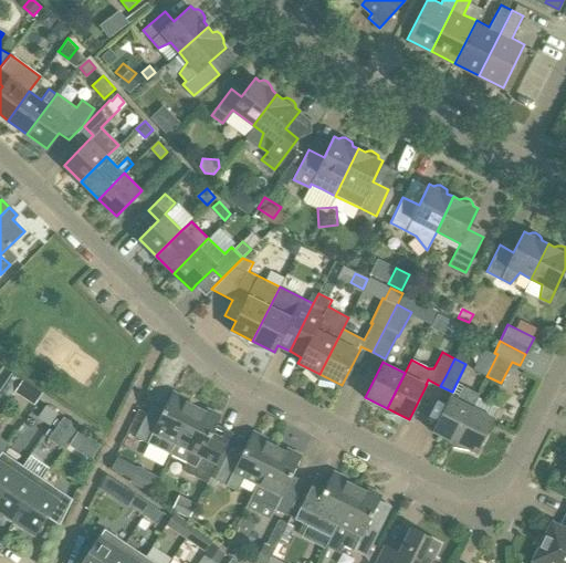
[(12,371),(1,387),(10,394),(12,395),(14,391),(23,378),(23,377),(22,377),(12,371)]
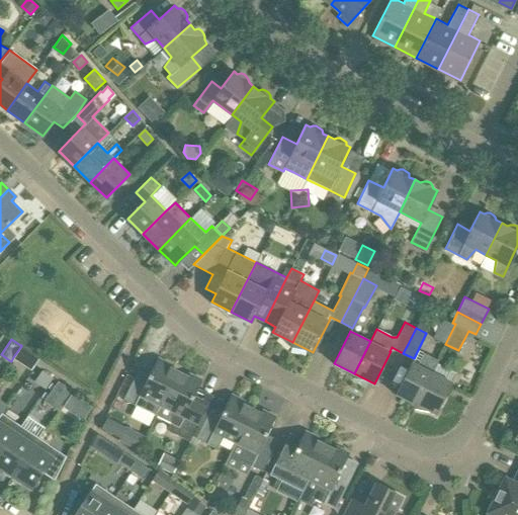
[(175,353),(190,356),(193,344),(178,340),(175,353)]
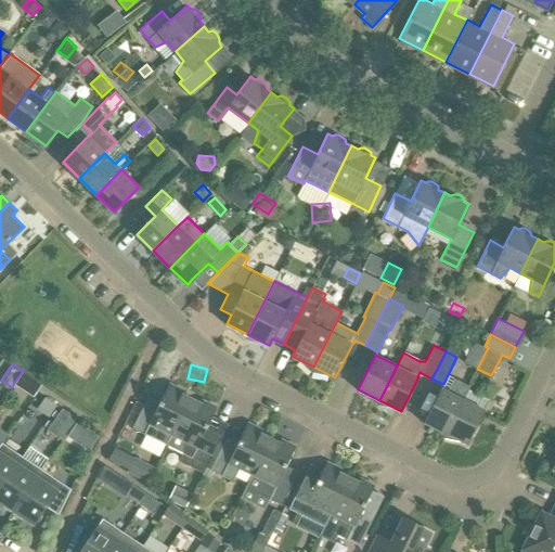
[(34,396),(42,384),(23,371),(14,383),(34,396)]
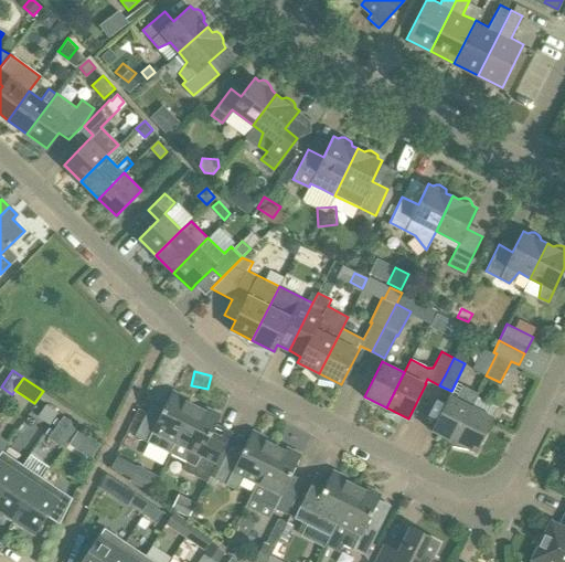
[(432,430),(454,441),(471,405),(477,394),(461,385),(455,398),(449,394),(432,430)]
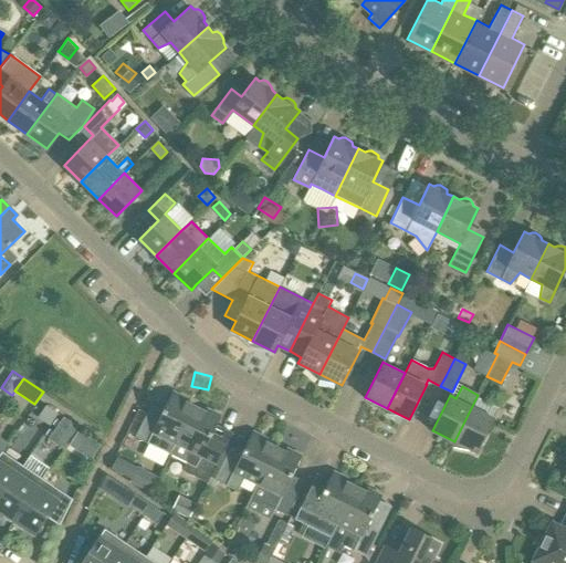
[(171,454),(195,407),(185,402),(187,397),(173,389),(161,413),(150,407),(147,414),(138,409),(125,436),(134,440),(135,437),(147,444),(148,441),(171,454)]
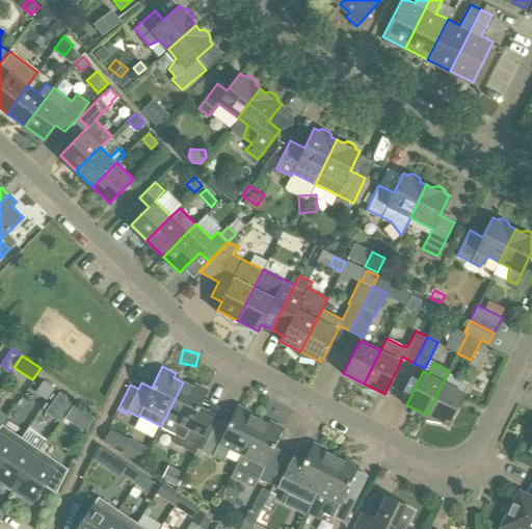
[(55,386),(45,378),(35,392),(46,399),(55,386)]
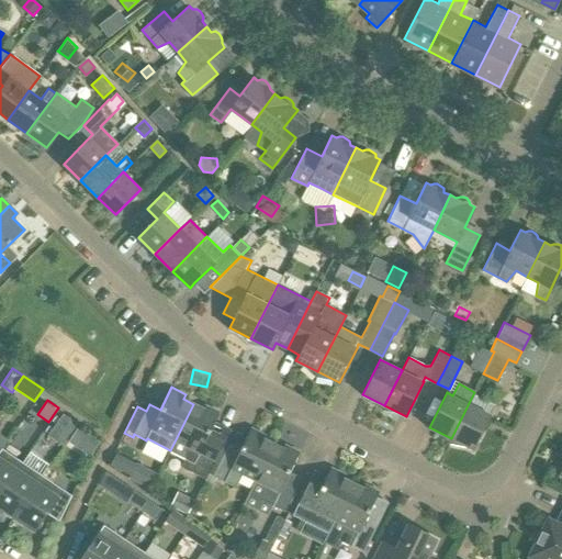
[(469,403),(451,438),(473,449),(490,414),(469,403)]
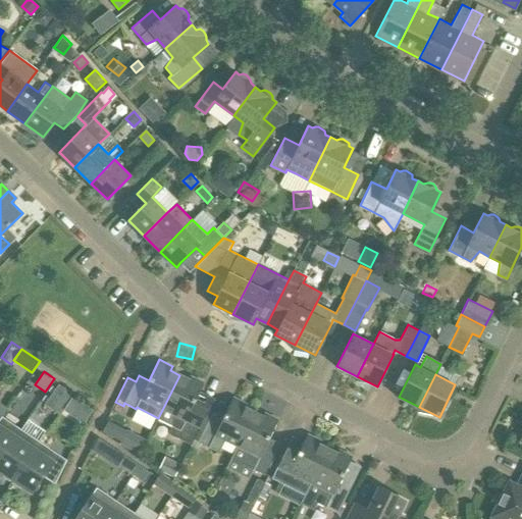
[(192,444),(194,438),(213,400),(199,393),(204,381),(191,375),(188,379),(179,375),(158,418),(171,424),(168,432),(192,444)]
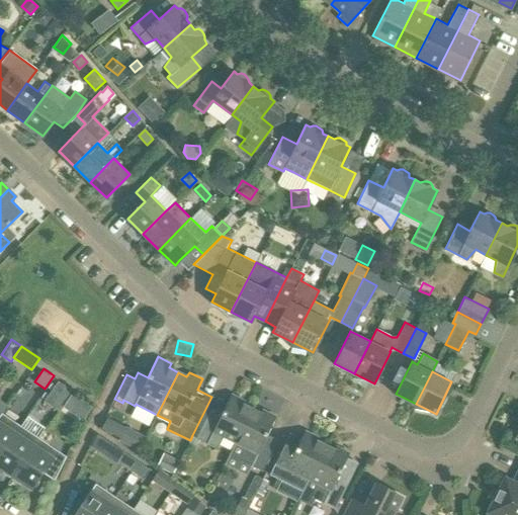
[(57,379),(44,399),(57,409),(70,388),(57,379)]
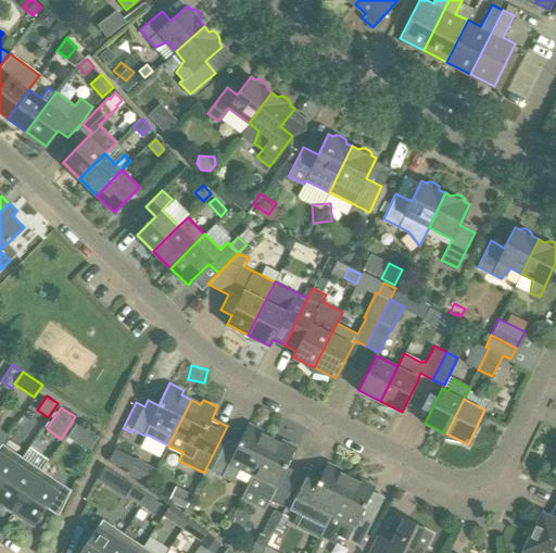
[(223,443),(211,469),(232,480),(240,466),(253,473),(270,439),(261,434),(263,429),(249,422),(242,434),(235,450),(223,443)]
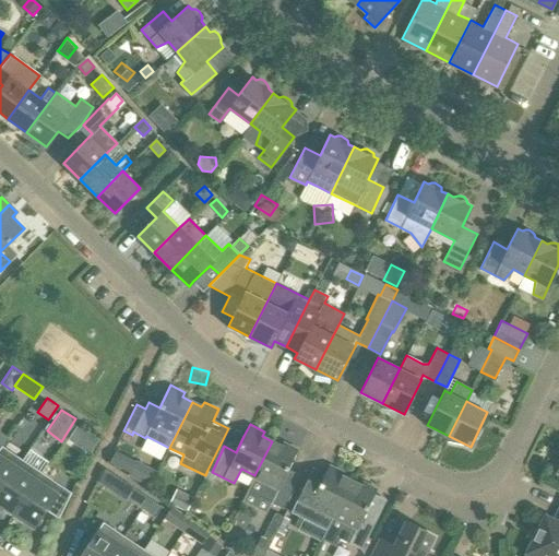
[(272,441),(254,475),(265,481),(258,495),(283,507),(296,482),(284,475),(298,448),(283,441),(281,446),(272,441)]
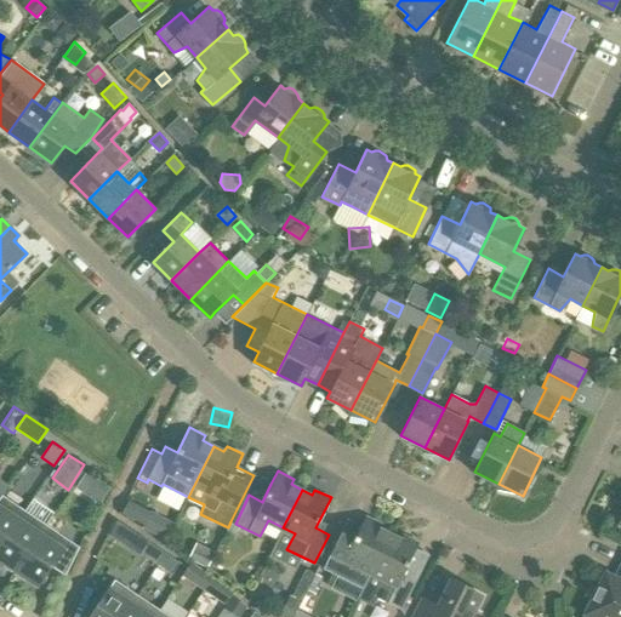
[(3,495),(0,498),(0,544),(24,509),(3,495)]
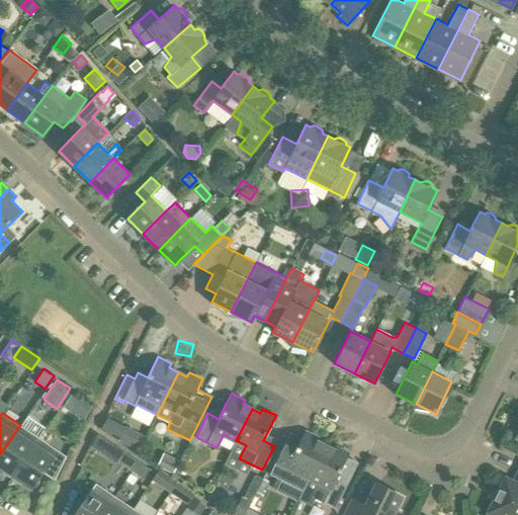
[(102,427),(120,436),(125,425),(107,416),(102,427)]
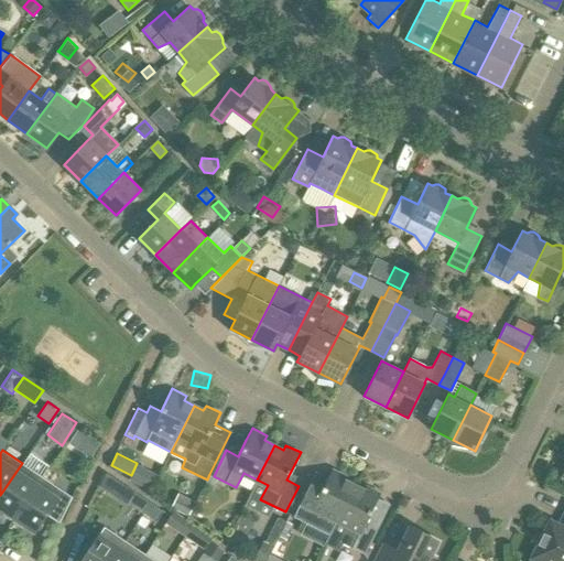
[(42,476),(22,463),(0,495),(0,507),(14,517),(42,476)]
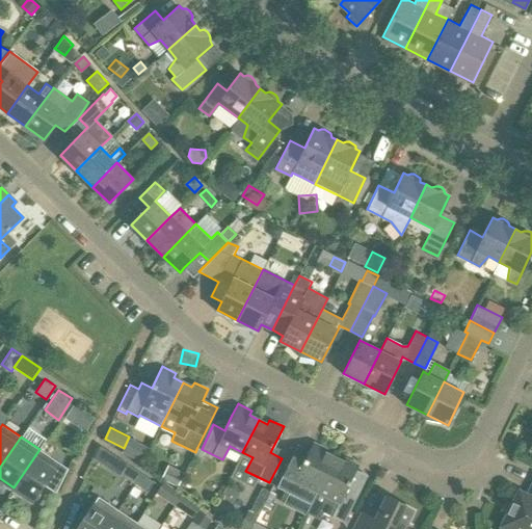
[(276,486),(311,503),(333,456),(325,453),(327,448),(313,442),(309,451),(297,445),(276,486)]
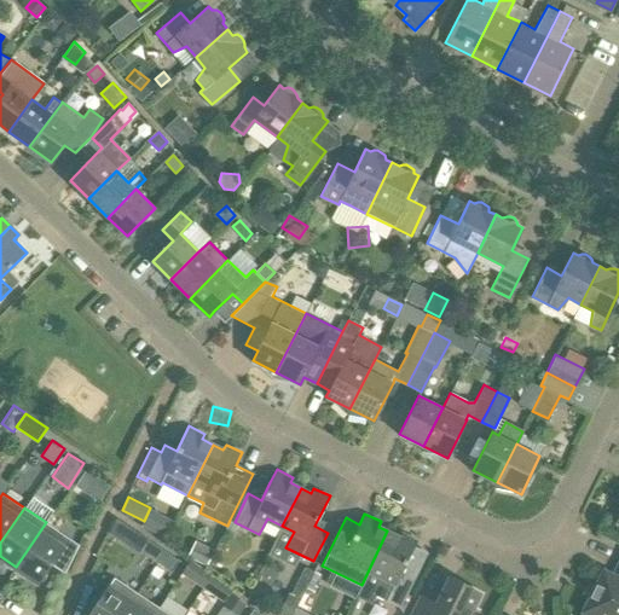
[(46,522),(16,567),(38,582),(51,563),(65,572),(79,544),(46,522)]
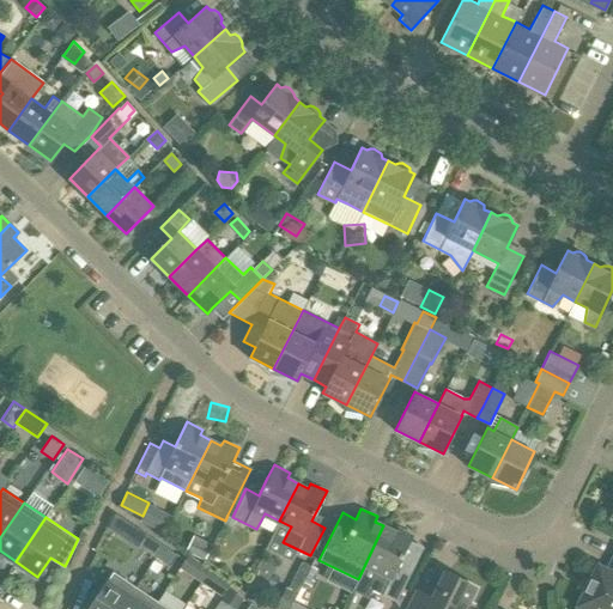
[(358,579),(353,591),(368,597),(372,589),(396,601),(410,574),(396,568),(410,543),(413,535),(398,527),(395,531),(383,525),(358,579)]
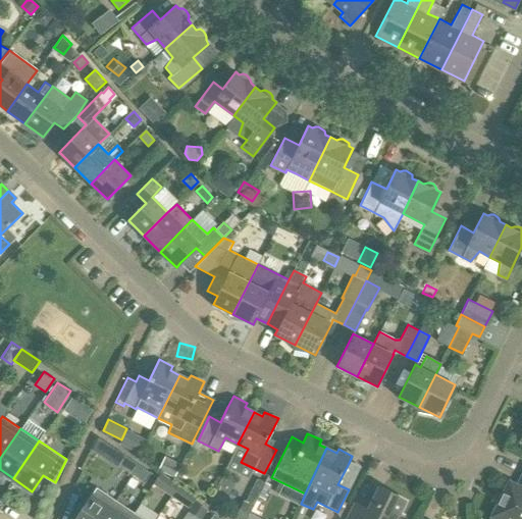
[(140,463),(126,454),(118,466),(132,475),(140,463)]
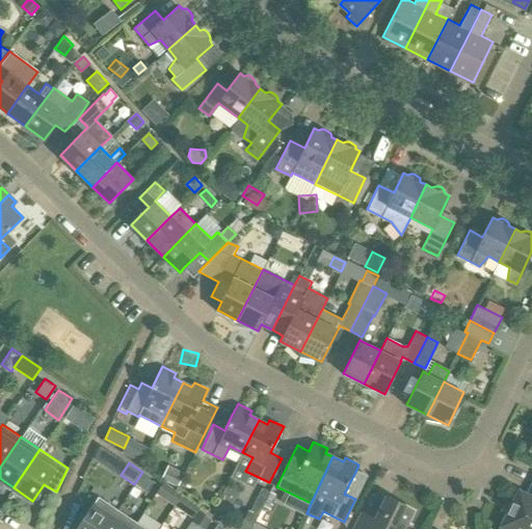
[(162,477),(179,484),(183,474),(166,467),(162,477)]
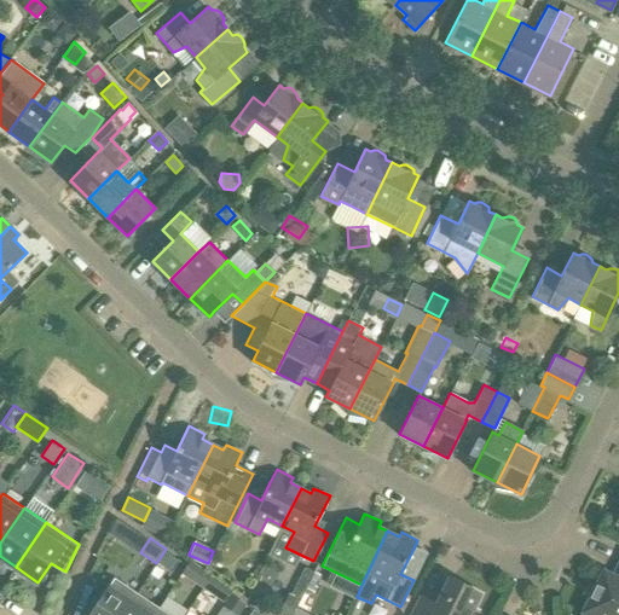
[(181,560),(166,549),(156,563),(172,574),(181,560)]
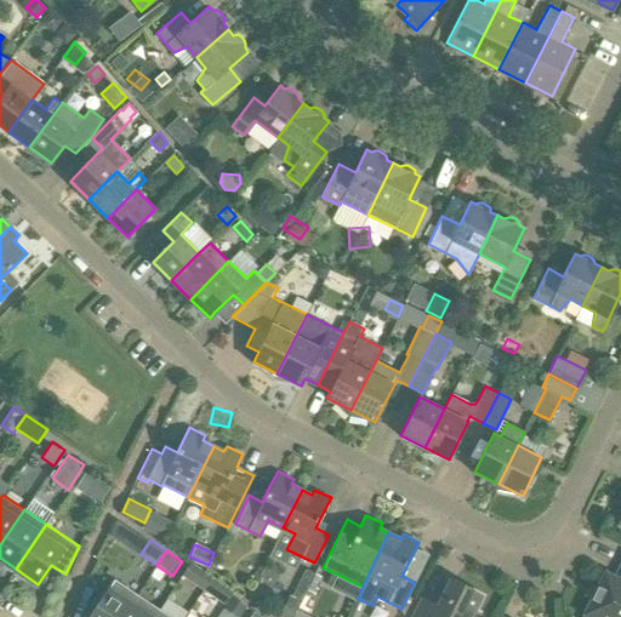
[(586,612),(594,616),(620,616),(620,565),(615,577),(605,572),(586,612)]
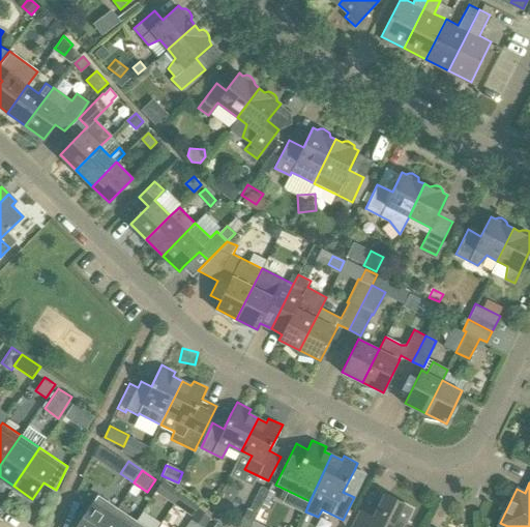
[(180,493),(167,484),(158,496),(172,505),(180,493)]
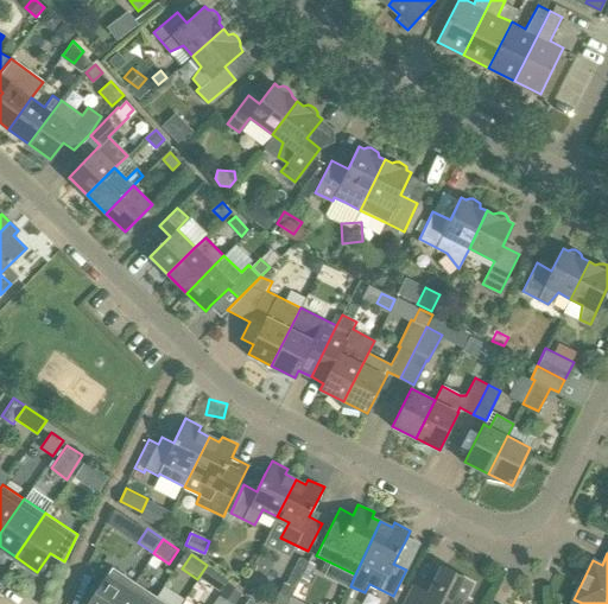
[(296,574),(301,577),(308,563),(303,560),(296,574)]
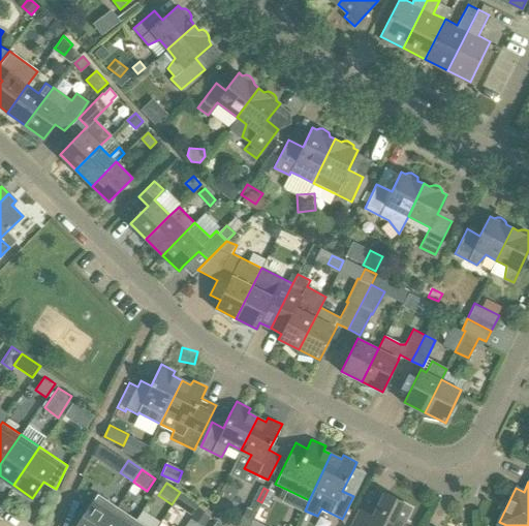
[(193,501),(180,492),(172,504),(186,514),(193,501)]
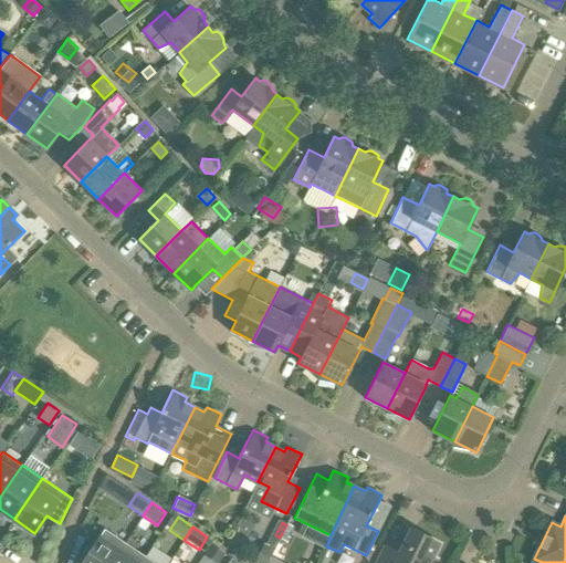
[(80,562),(111,562),(125,542),(104,528),(80,562)]
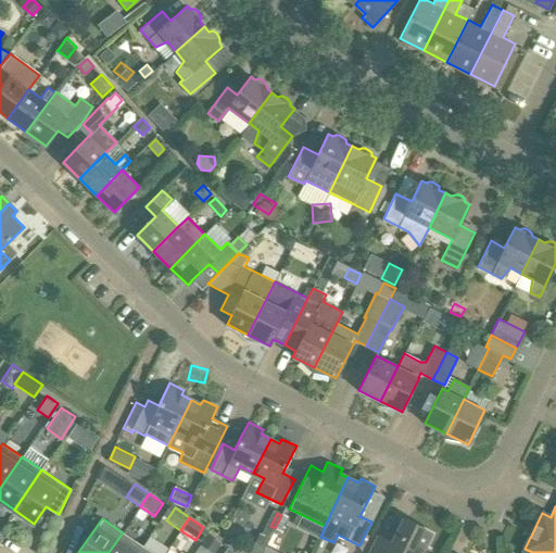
[(368,552),(420,552),(431,532),(403,518),(390,547),(376,540),(368,552)]
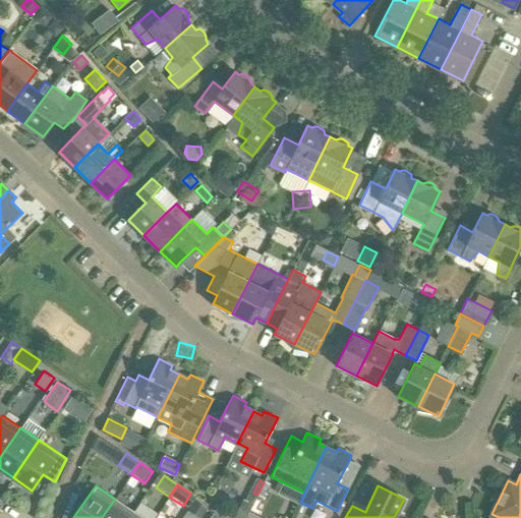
[(102,517),(128,517),(133,511),(115,499),(102,517)]
